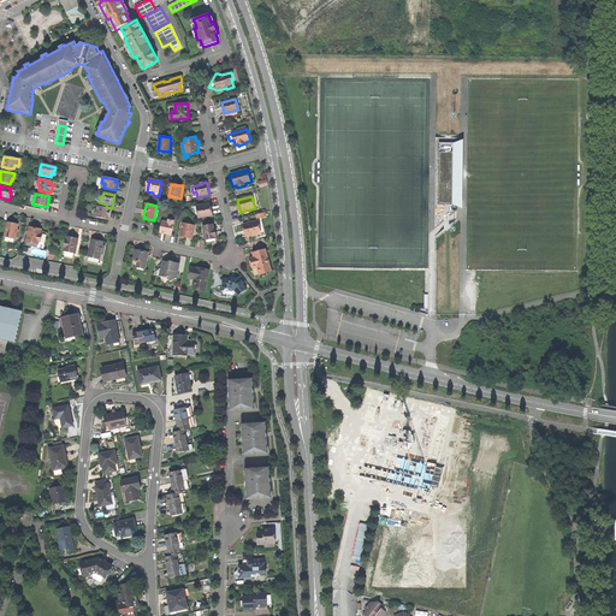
[(200,219),(213,215),(212,211),(211,203),(197,207),(200,219)]
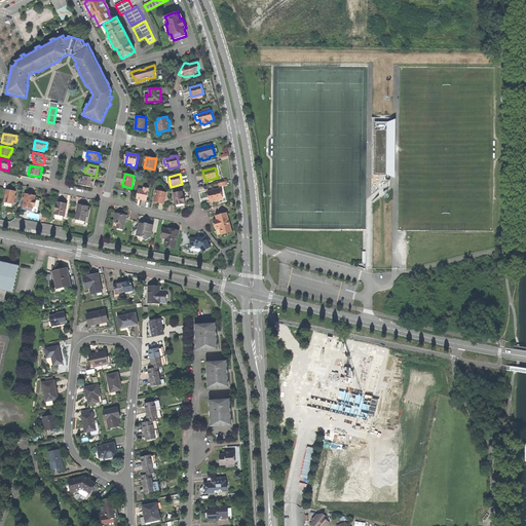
[(95,179),(83,177),(82,180),(80,181),(79,185),(92,188),(94,184),(95,179)]
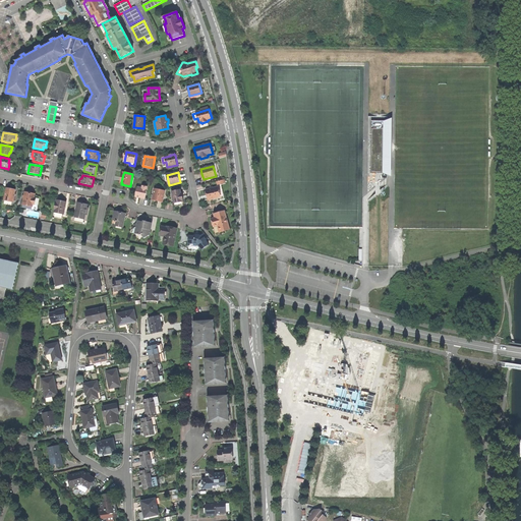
[(142,188),(137,187),(135,196),(141,197),(146,198),(148,189),(147,189),(148,186),(142,186),(142,188)]
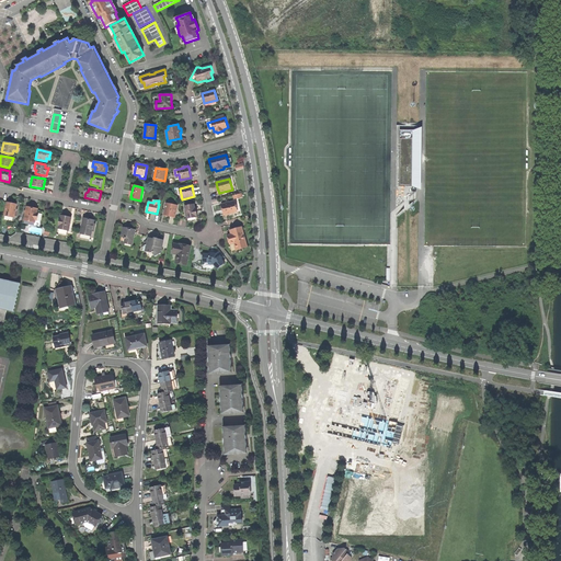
[(236,202),(221,205),(222,210),(225,216),(238,213),(236,202)]
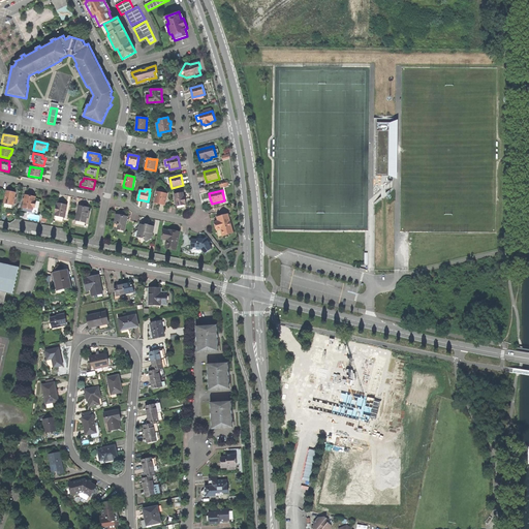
[(167,193),(157,191),(155,204),(160,205),(165,206),(167,193)]
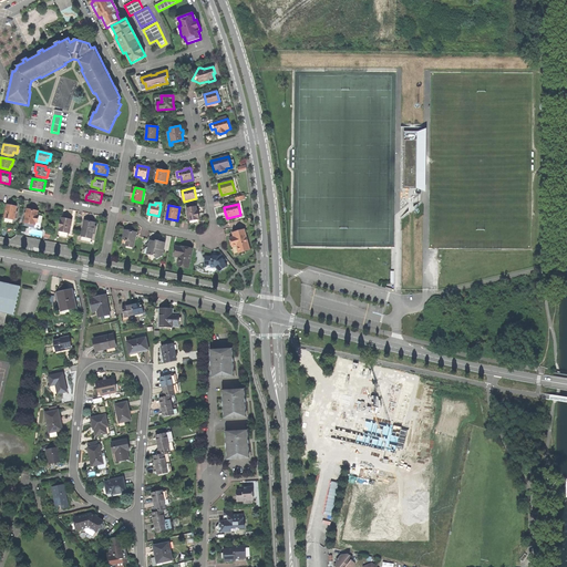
[(3,219),(13,222),(17,208),(10,207),(7,206),(3,219)]
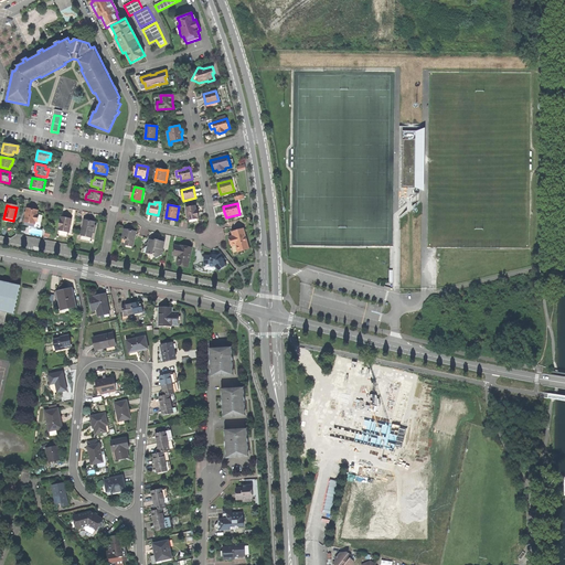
[(195,206),(187,208),(190,221),(193,221),(198,220),(198,217),(199,217),(198,209),(196,210),(195,206)]
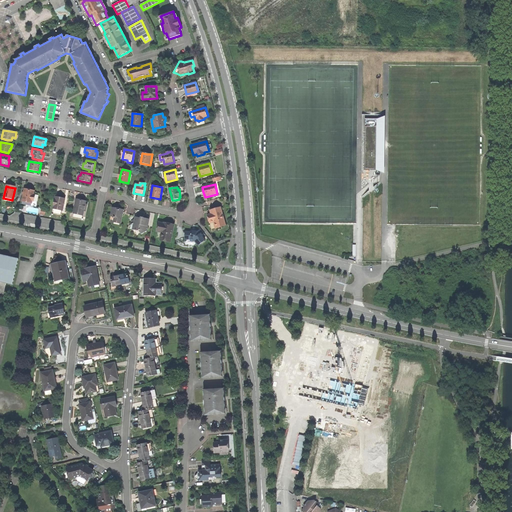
[(21,204),(35,207),(38,196),(33,195),(34,192),(28,191),(24,190),(21,204)]
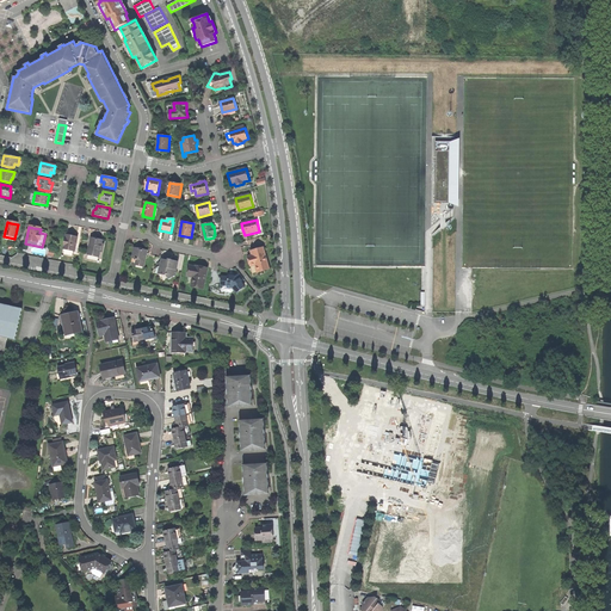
[(62,251),(74,253),(76,238),(71,236),(66,235),(62,251)]
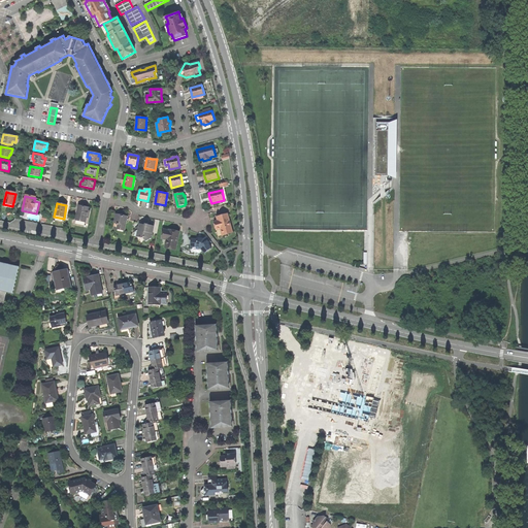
[(83,207),(78,206),(75,219),(86,221),(86,219),(88,211),(88,208),(83,207)]
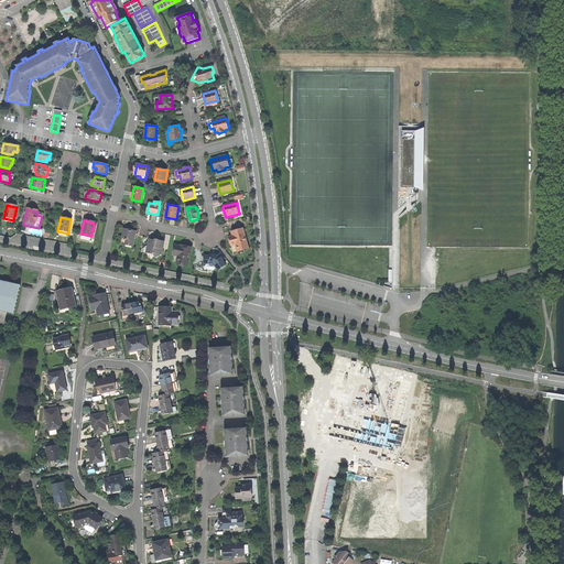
[(243,228),(232,231),(234,234),(234,236),(229,237),(231,246),(236,245),(238,251),(249,248),(243,228)]
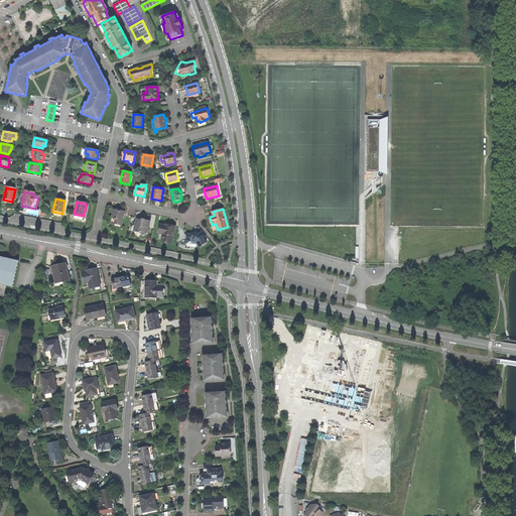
[(111,224),(122,226),(125,212),(120,211),(114,210),(111,224)]
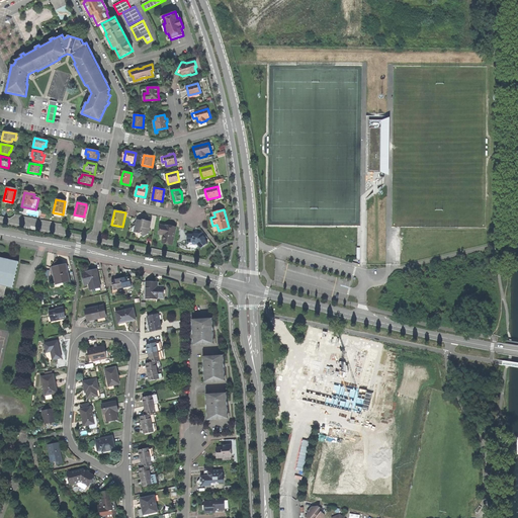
[(144,238),(149,234),(151,222),(146,221),(143,221),(143,222),(138,220),(137,223),(135,224),(136,226),(134,228),(133,232),(137,233),(142,234),(144,238)]
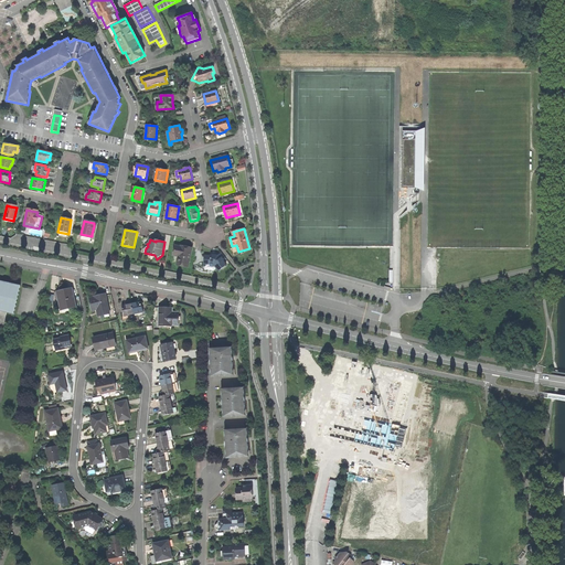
[(178,263),(190,265),(193,248),(184,247),(181,246),(181,247),(176,246),(173,256),(179,257),(178,263)]
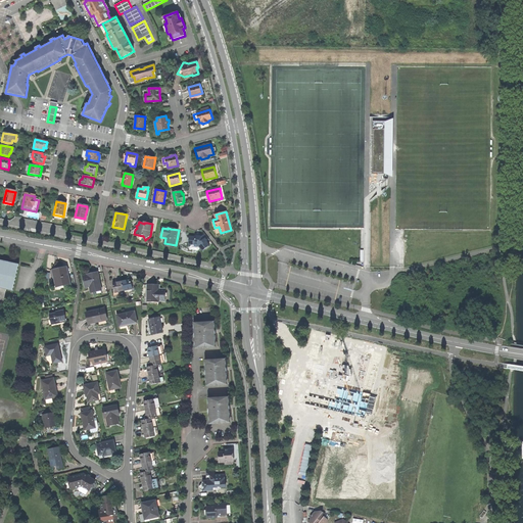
[(203,235),(200,238),(199,236),(196,236),(195,237),(193,237),(190,237),(190,244),(195,244),(195,246),(199,247),(203,251),(210,245),(206,241),(207,240),(203,235)]
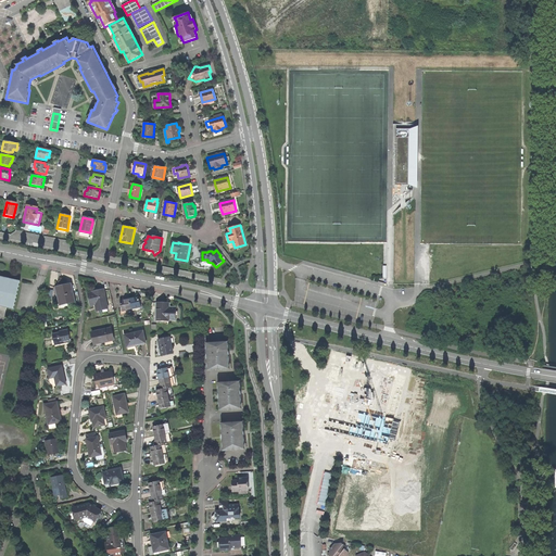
[(0,318),(2,319),(5,307),(13,310),(21,281),(0,276),(0,318)]
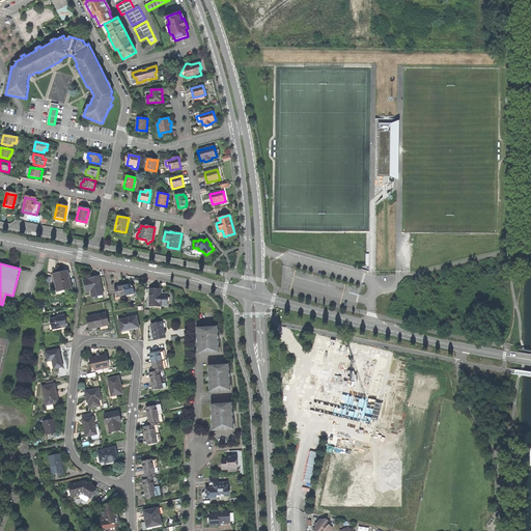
[(53,286),(54,292),(72,288),(67,272),(62,273),(59,274),(58,273),(56,273),(56,275),(53,276),(55,285),(53,286)]
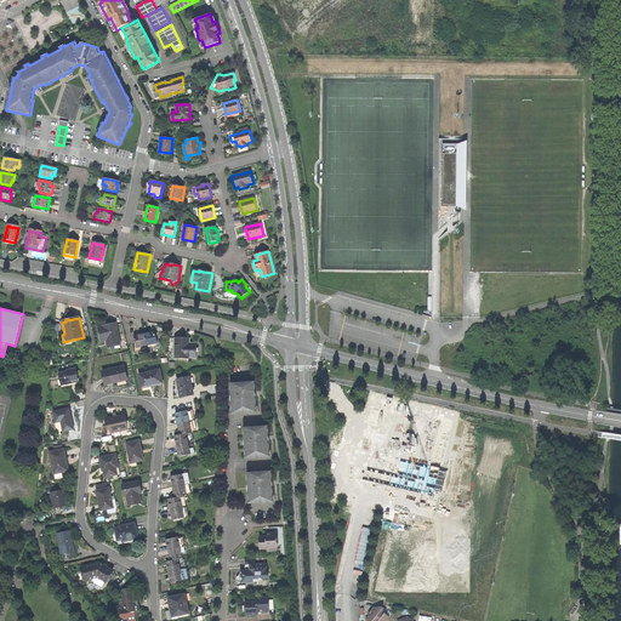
[(109,326),(98,329),(102,342),(107,341),(109,348),(123,345),(118,324),(109,326)]
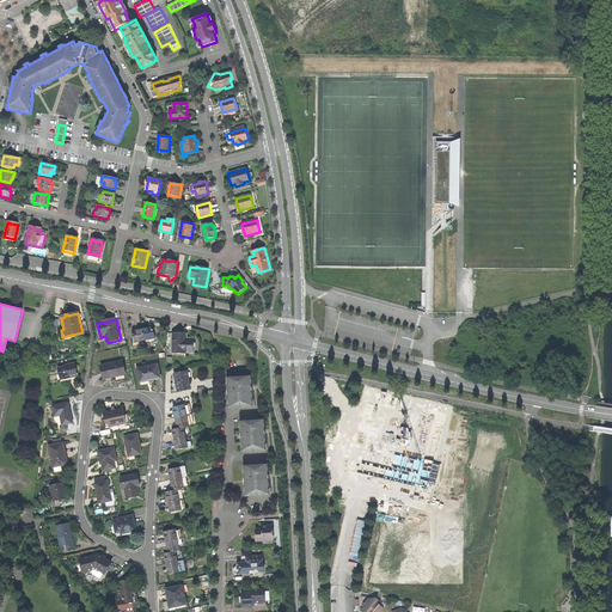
[(148,329),(142,330),(145,342),(155,338),(153,328),(148,329)]
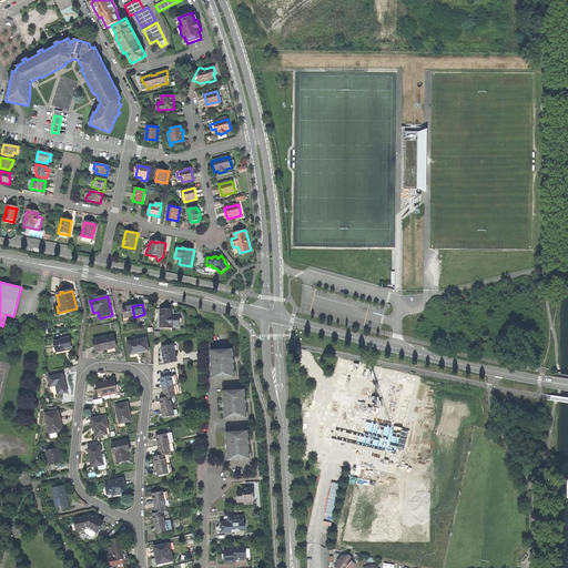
[(125,320),(134,317),(132,306),(127,307),(123,308),(125,320)]
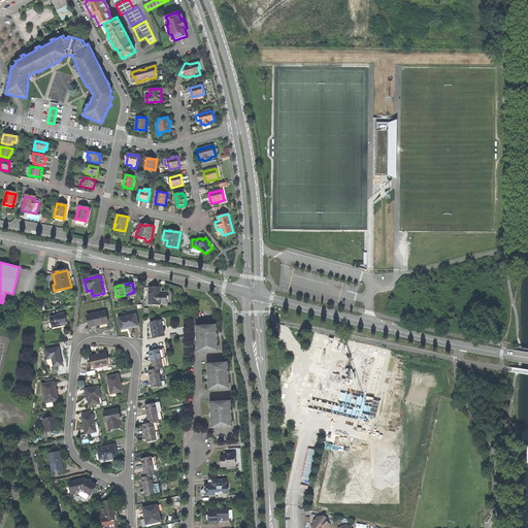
[(161,305),(167,305),(167,292),(161,292),(161,289),(155,288),(149,288),(149,305),(161,306),(161,305)]
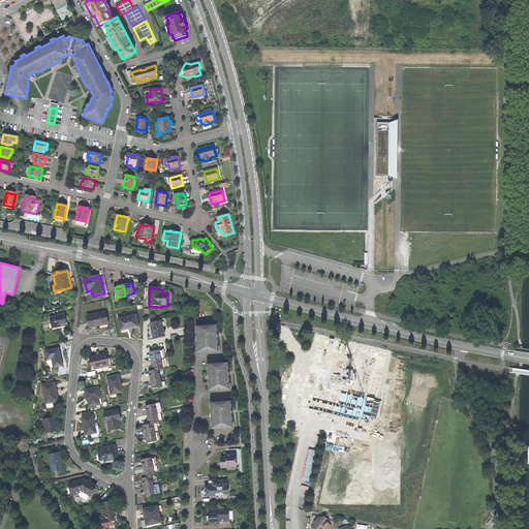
[(105,312),(87,316),(90,328),(97,325),(107,323),(105,312)]
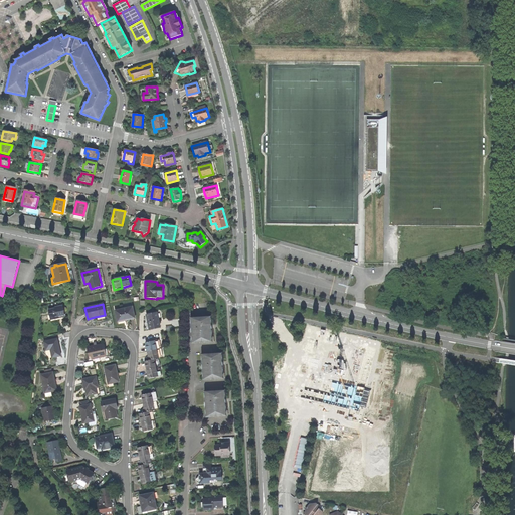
[(61,317),(65,316),(62,306),(55,307),(55,308),(48,310),(51,321),(59,319),(58,318),(61,317)]
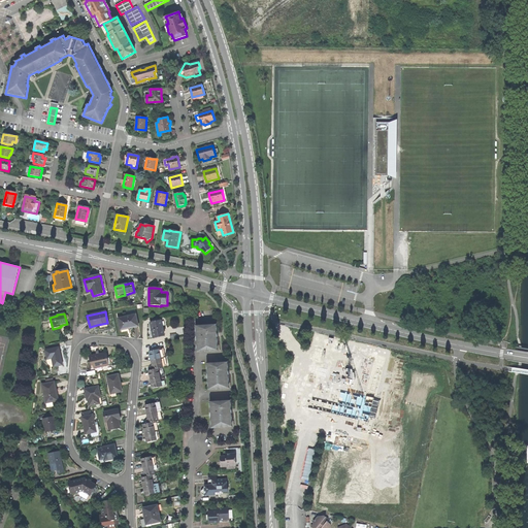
[(136,315),(118,318),(121,331),(127,330),(130,329),(130,328),(138,326),(136,315)]
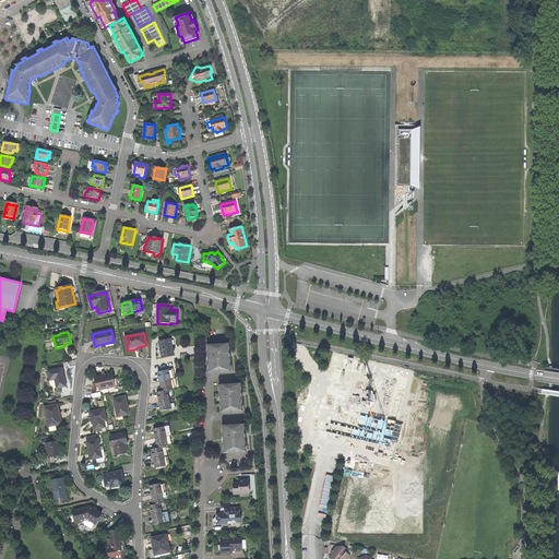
[(163,357),(174,355),(170,340),(165,341),(159,342),(158,342),(162,353),(163,357)]
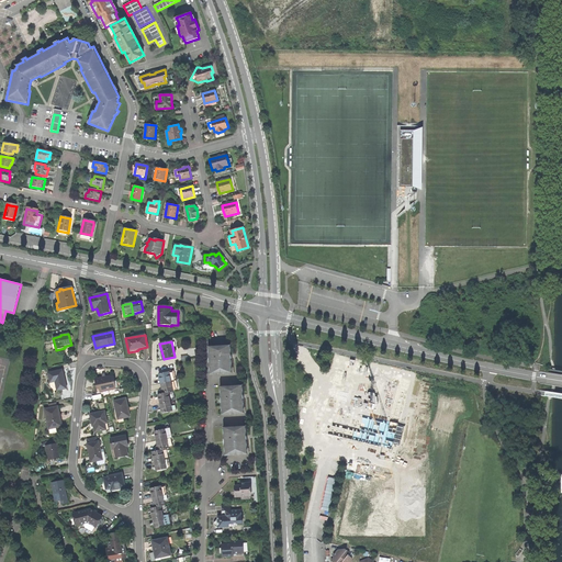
[(210,375),(232,373),(231,359),(229,359),(229,357),(229,355),(229,346),(208,347),(209,357),(208,357),(209,367),(210,367),(210,375)]
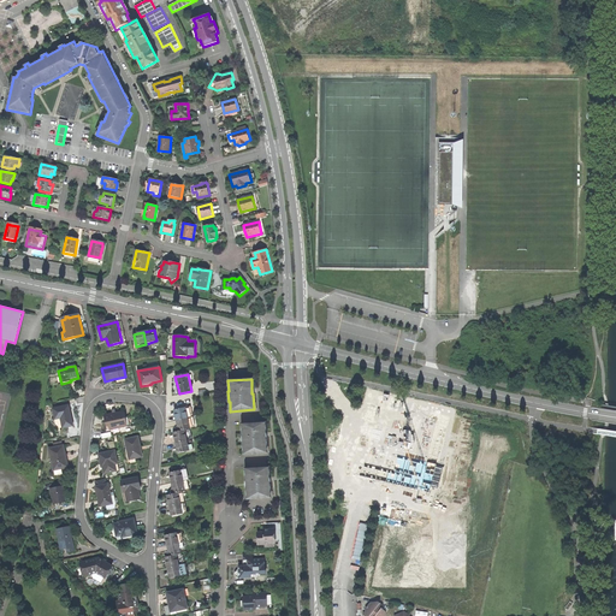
[(69,406),(53,409),(55,419),(60,418),(63,428),(72,426),(71,419),(69,406)]
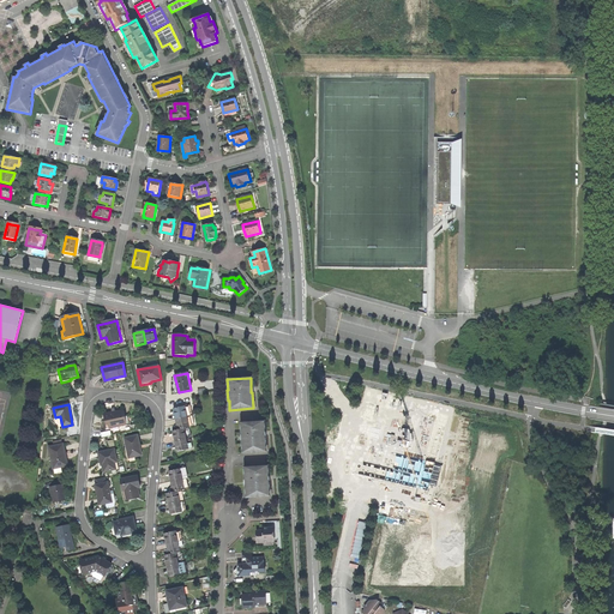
[(175,415),(176,420),(192,416),(192,415),(190,405),(174,409),(175,415)]
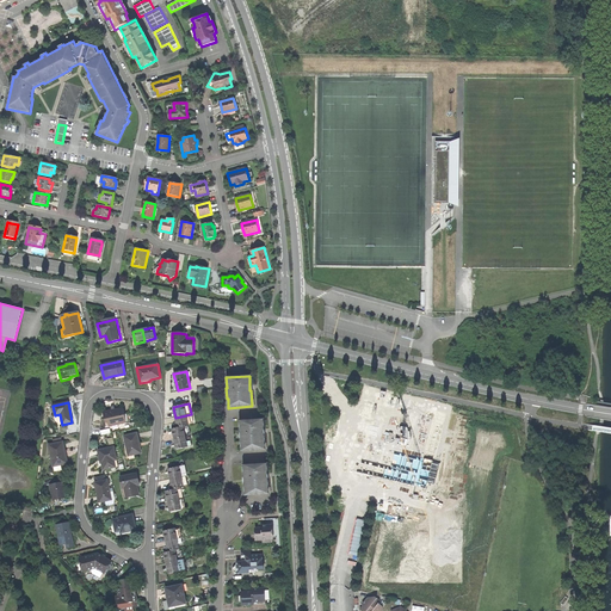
[(103,412),(106,426),(127,423),(123,408),(116,409),(103,412)]
